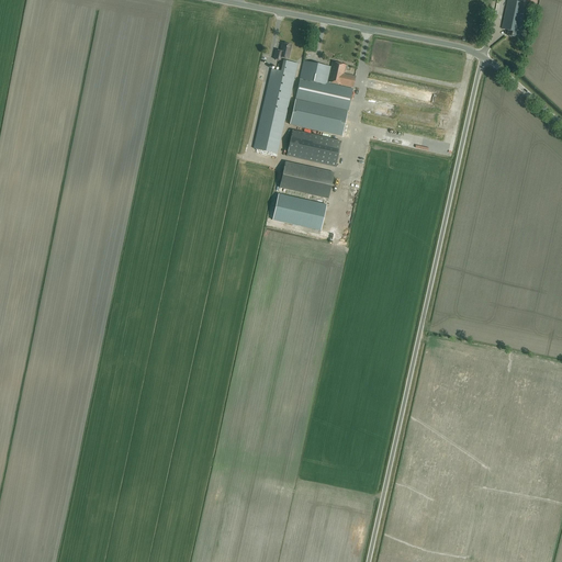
[(526,3),(517,1),(509,0),(507,0),(502,29),(508,31),(507,35),(519,38),(526,3)]
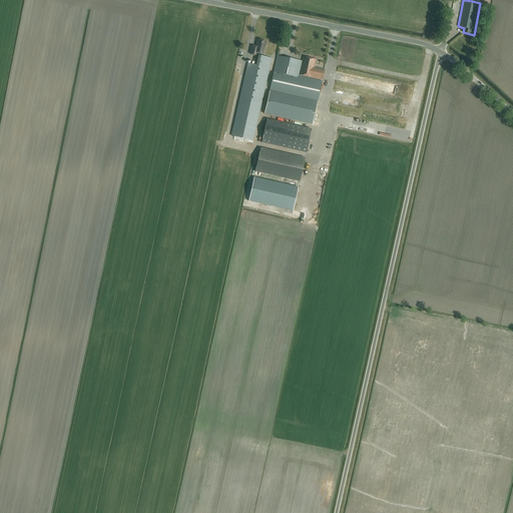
[(264,54),(266,41),(258,39),(255,47),(251,46),(249,54),(257,55),(258,52),(264,54)]
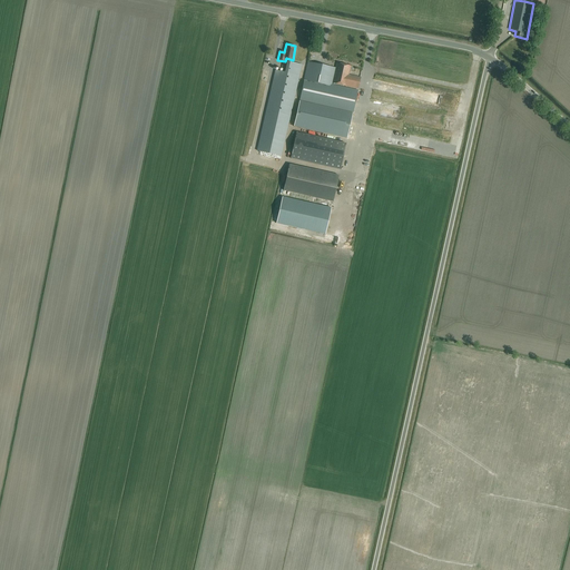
[(281,156),(302,65),(287,61),(285,72),(275,70),(257,150),(281,156)]
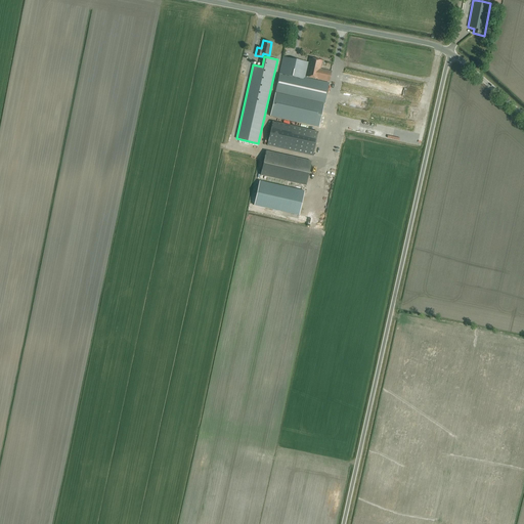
[(282,57),(275,93),(324,104),(329,83),(306,78),(307,77),(330,82),(332,72),(320,69),(322,60),(309,58),(308,62),(282,57)]
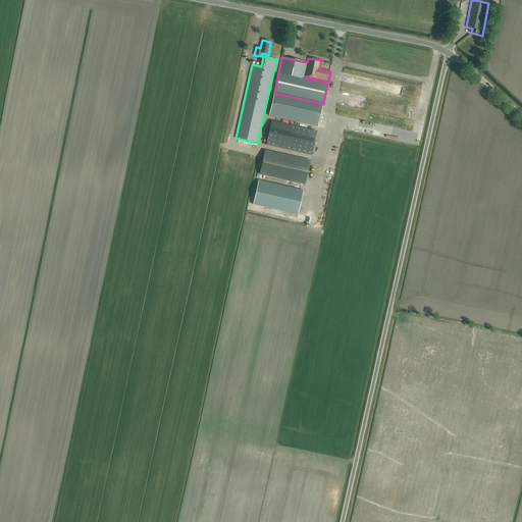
[(269,115),(318,126),(323,104),(274,93),(269,115)]
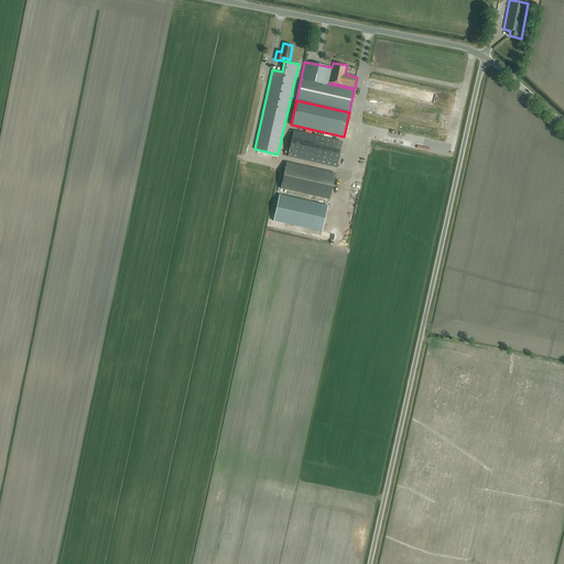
[(336,167),(343,142),(293,131),(288,156),(336,167)]
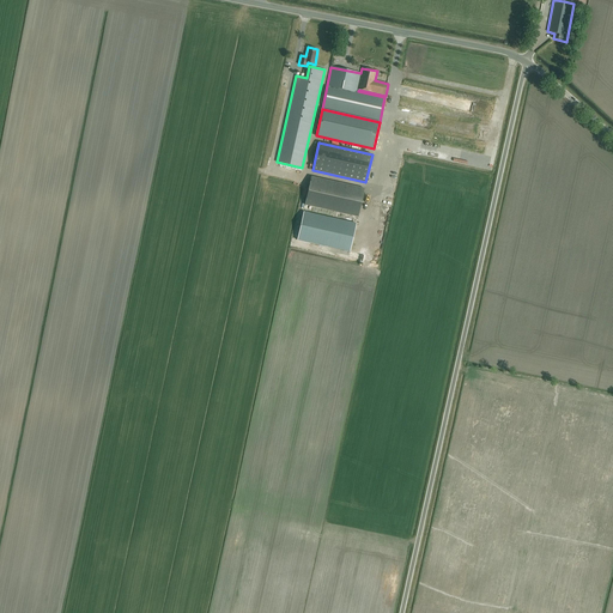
[(311,176),(304,205),(358,217),(364,188),(311,176)]
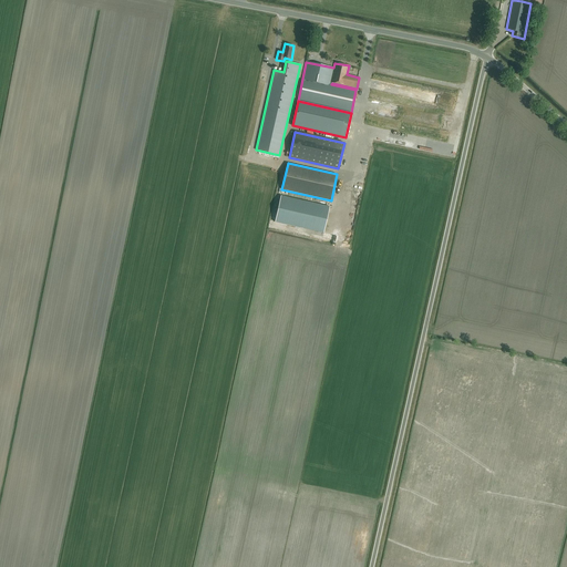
[(275,222),(323,233),(330,207),(280,196),(275,222)]
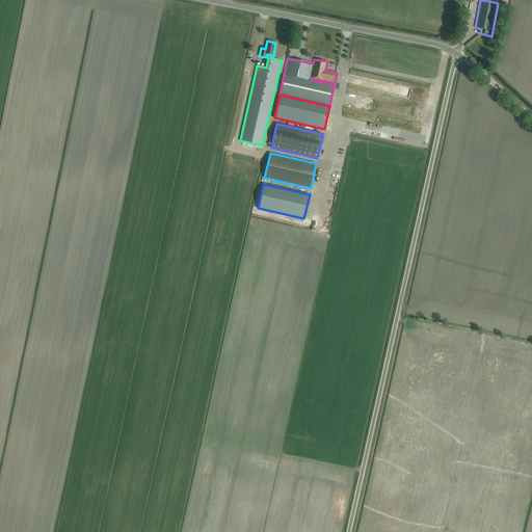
All buildings are outlined.
